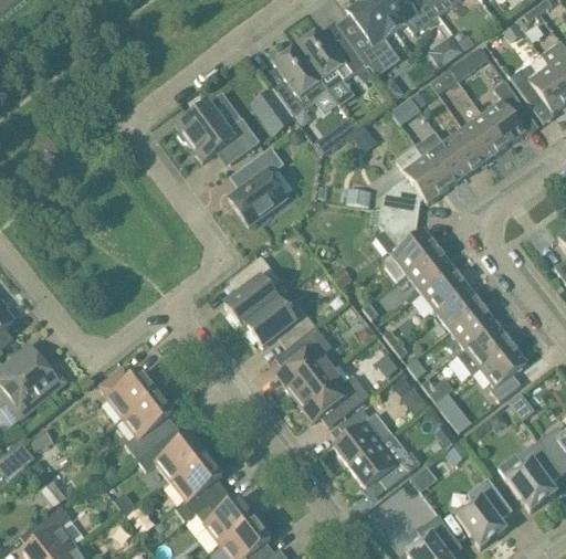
[(385,35),(395,28),(374,0),(358,0),(347,9),(362,29),(347,39),(347,40),(366,64),(391,45),(385,35)]
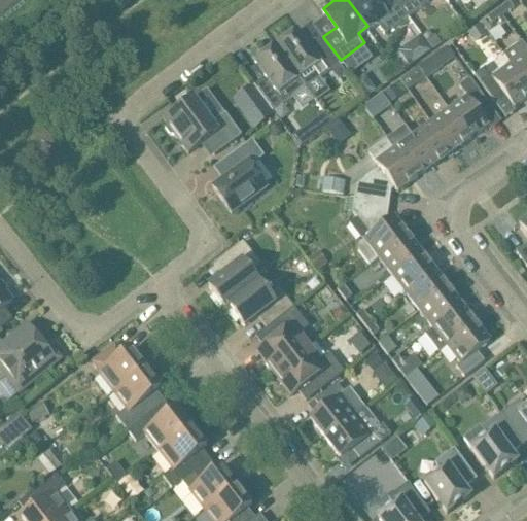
[(385,29),(408,12),(398,0),(348,0),(367,26),(378,19),(385,29)]
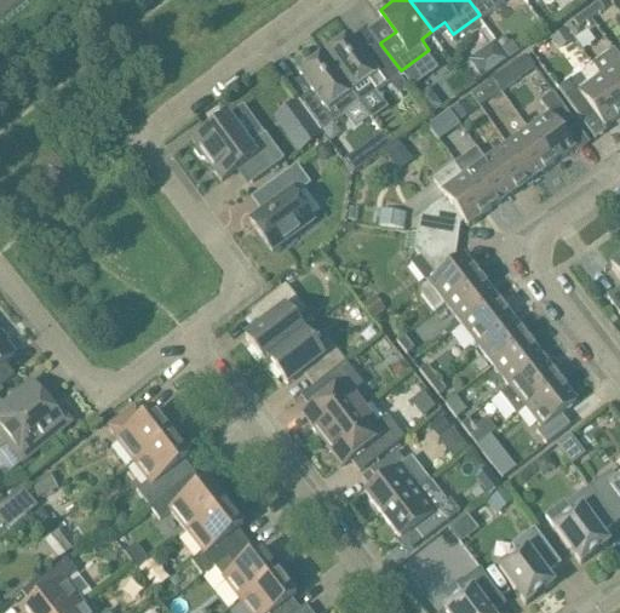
[(469,0),(480,15),(499,0),(469,0)]
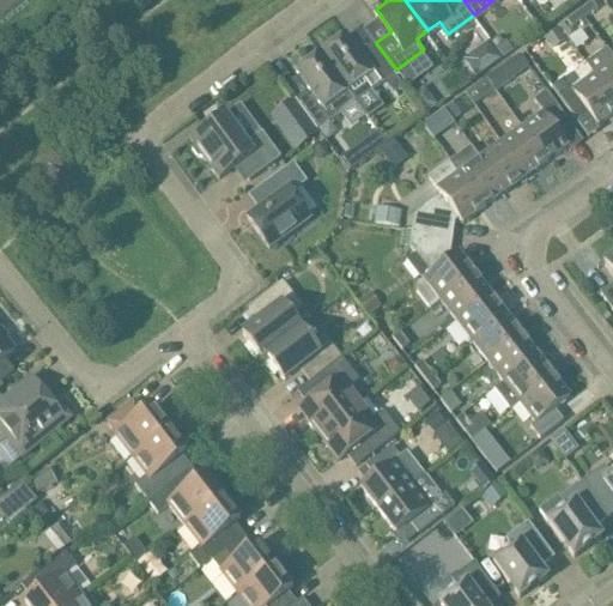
[(580,6),(584,13),(598,4),(594,0),(587,0),(580,6)]
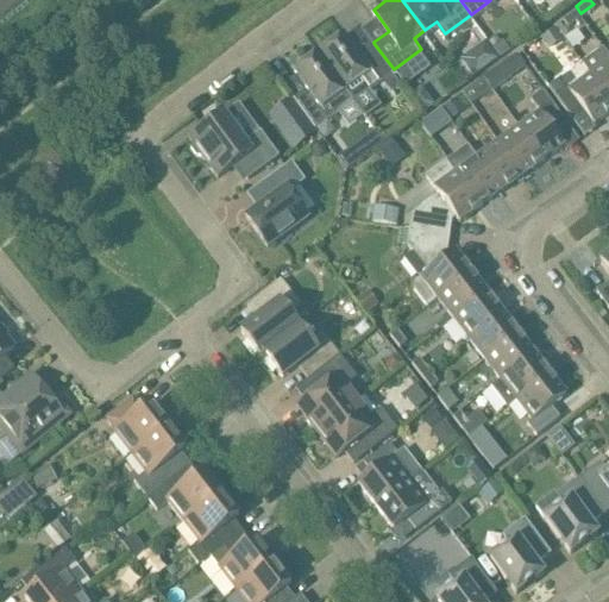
[(581,13),(576,6),(563,14),(569,23),(581,13)]
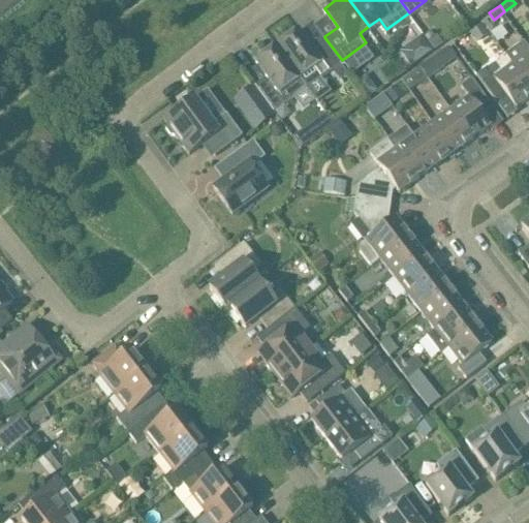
[(300,26),(277,42),(301,73),(314,63),(321,72),(332,64),(340,74),(348,68),(342,60),(324,37),(313,45),(300,26)]
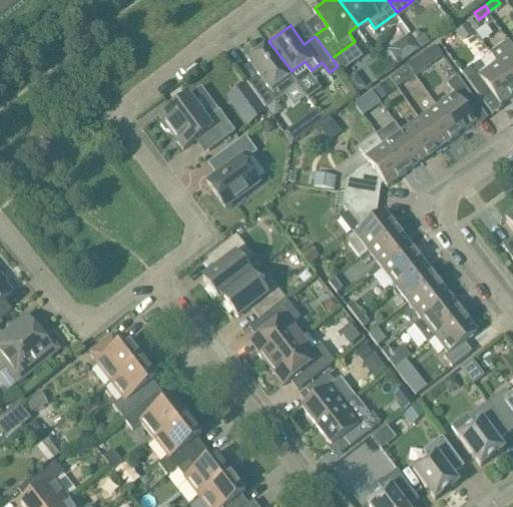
[(420,44),(409,30),(389,46),(399,60),(420,44)]
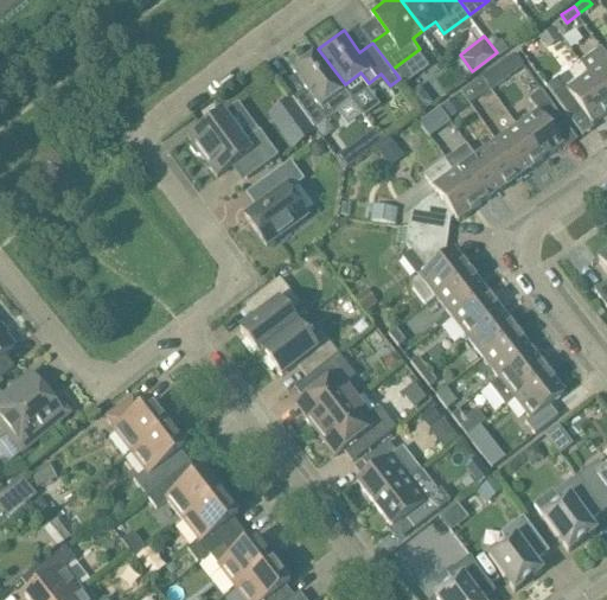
[(606,51),(601,43),(581,57),(589,69),(606,94),(606,51)]
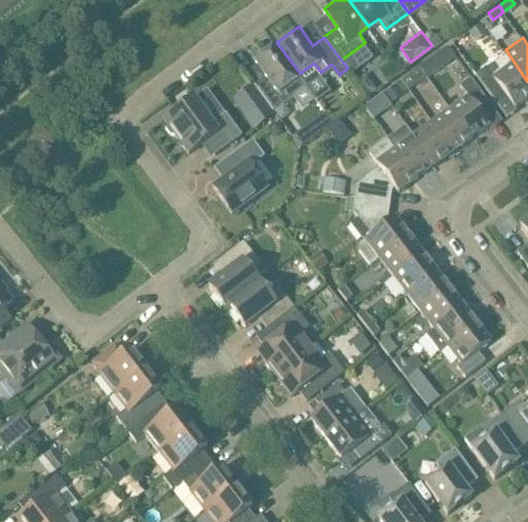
[(276,42),(255,58),(269,76),(258,86),(274,107),(294,92),(306,83),(300,73),(276,42)]
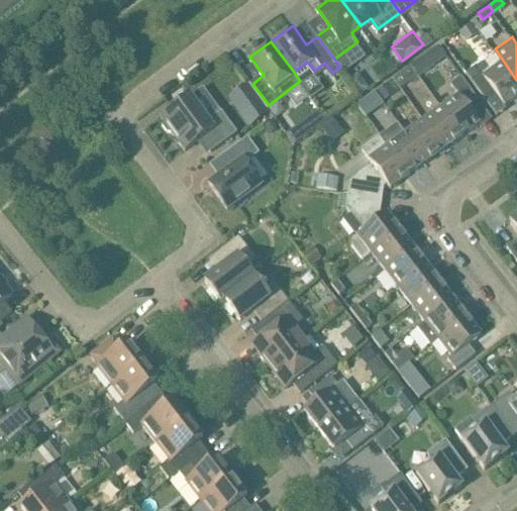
[(445,53),(438,42),(411,62),(418,72),(445,53)]
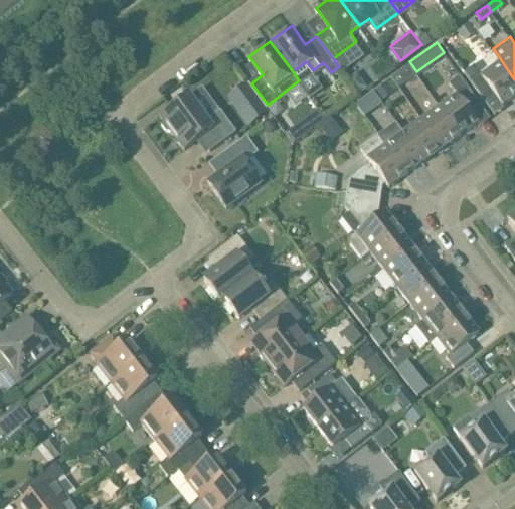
[(502,102),(514,92),(514,79),(500,58),(493,48),(464,68),(483,96),(493,89),(502,102)]
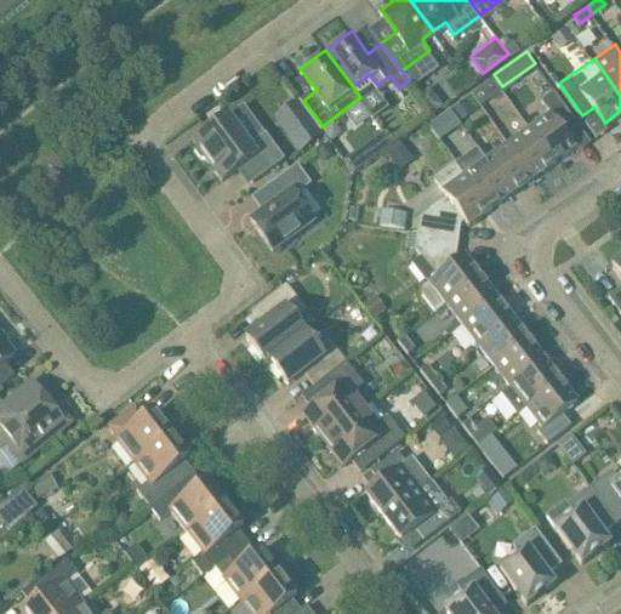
[(502,86),(494,74),(472,90),(480,101),(502,86)]
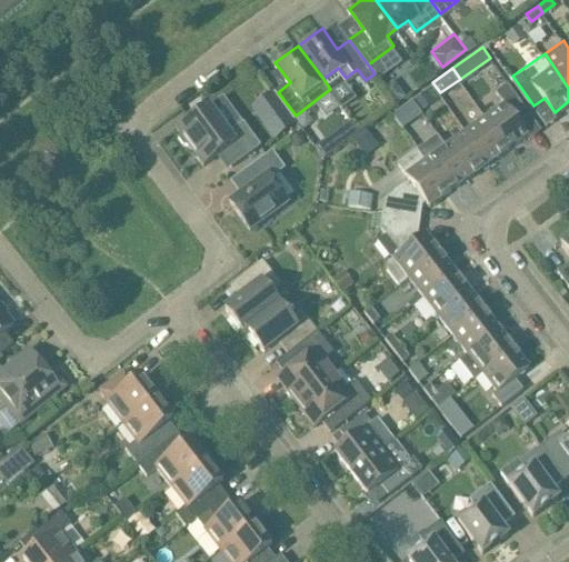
[(407,92),(393,76),(381,84),(395,102),(407,92)]
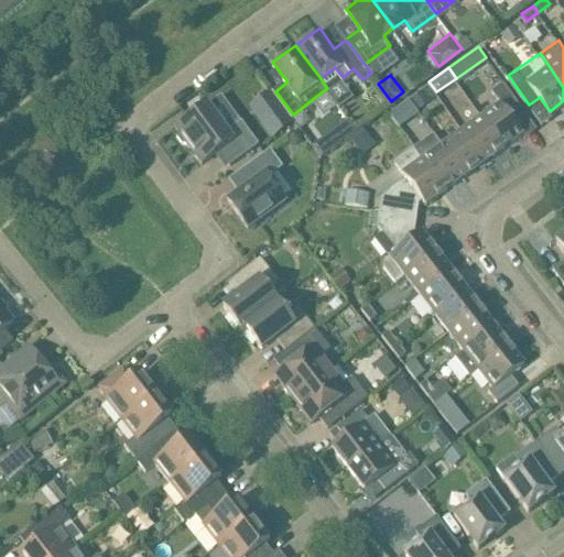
[(500,98),(479,112),(503,144),(523,130),(513,116),(523,108),(502,79),(492,87),(500,98)]
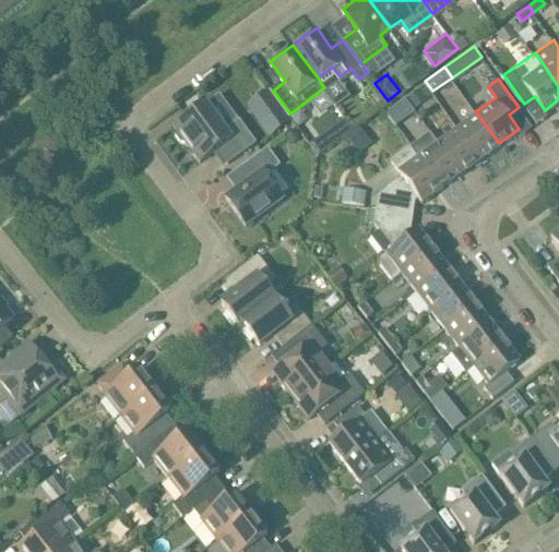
[(430,93),(423,82),(406,93),(414,104),(430,93)]
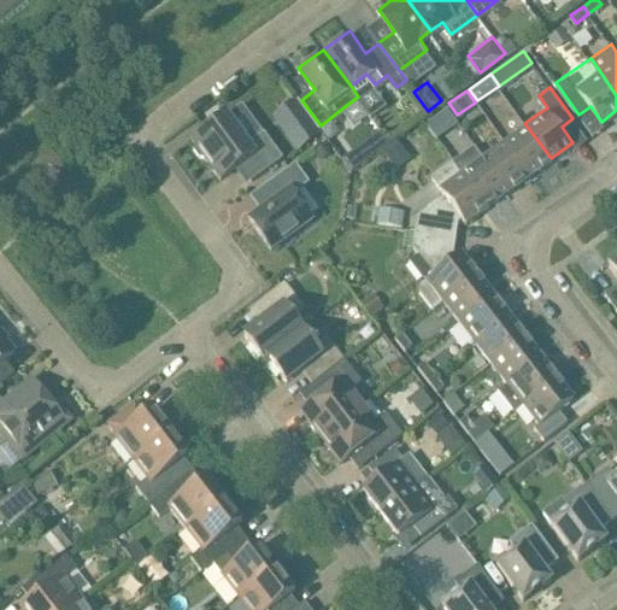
[(457,117),(448,105),(427,119),(435,133),(457,117)]
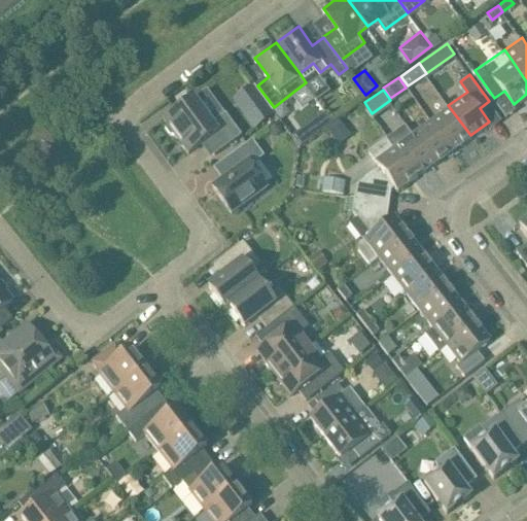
[(212,119),(194,95),(164,116),(166,118),(165,124),(170,131),(175,132),(188,150),(205,138),(214,151),(241,132),(225,109),(212,119)]
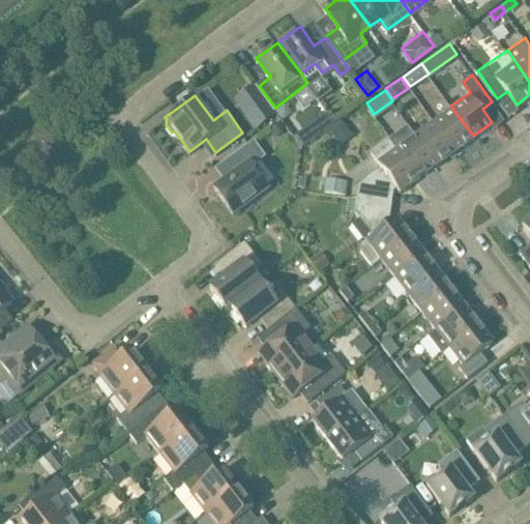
[(433,119),(454,149),(473,136),(450,106),(433,119)]
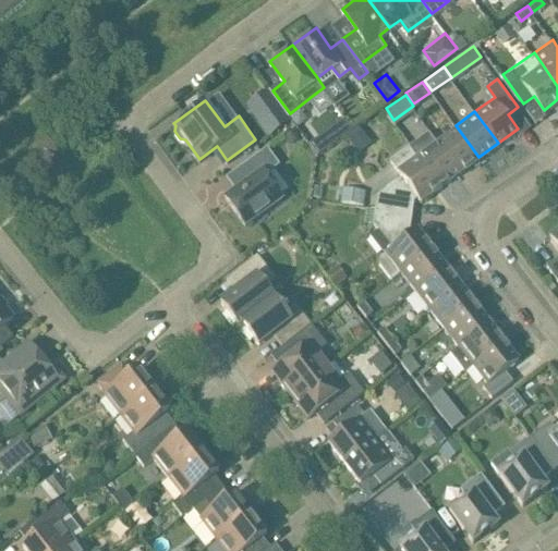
[(460,171),(478,157),(456,125),(437,139),(460,171)]
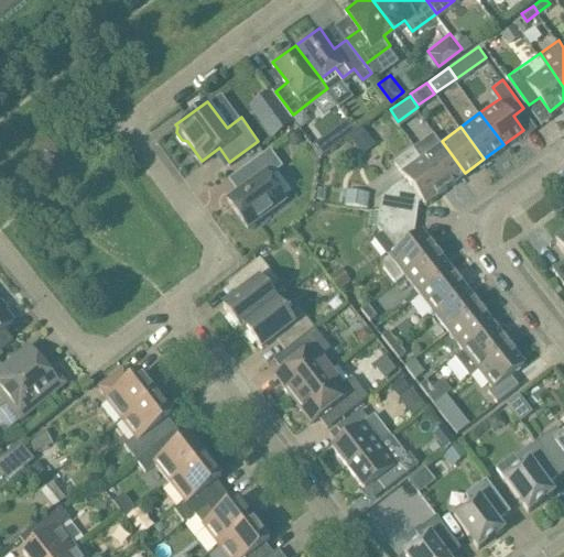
[(434,130),(414,144),(422,155),(422,154),(445,186),(465,173),(442,141),(434,130)]
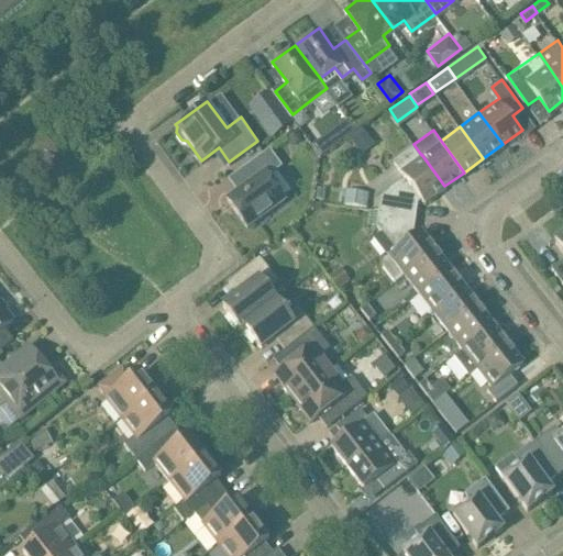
[(444,186),(421,154),(421,155),(414,144),(394,158),(406,176),(381,195),(378,208),(416,213),(418,199),(421,197),(424,201),(444,186)]
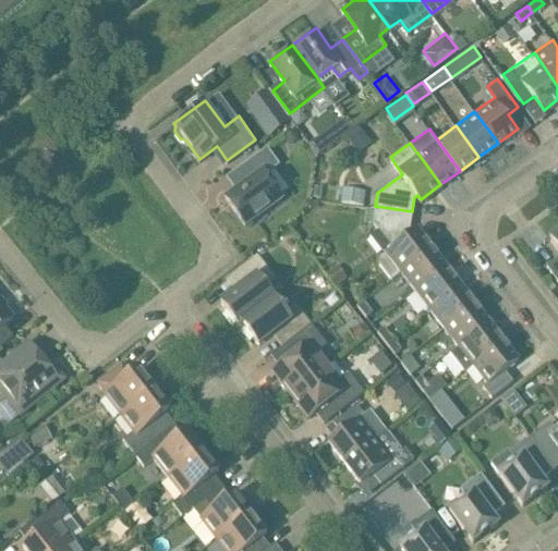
[(280,161),(267,144),(242,161),(252,174),(225,194),(245,221),(282,194),(266,171),(280,161)]
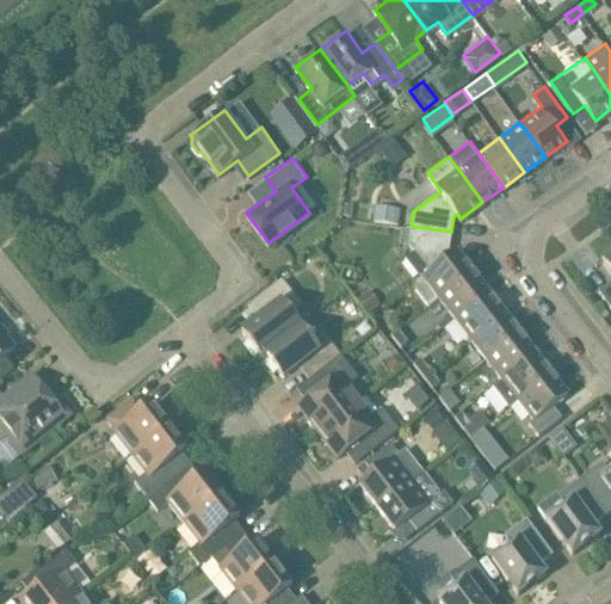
[(401,204),(376,201),(374,216),(399,220),(401,204)]
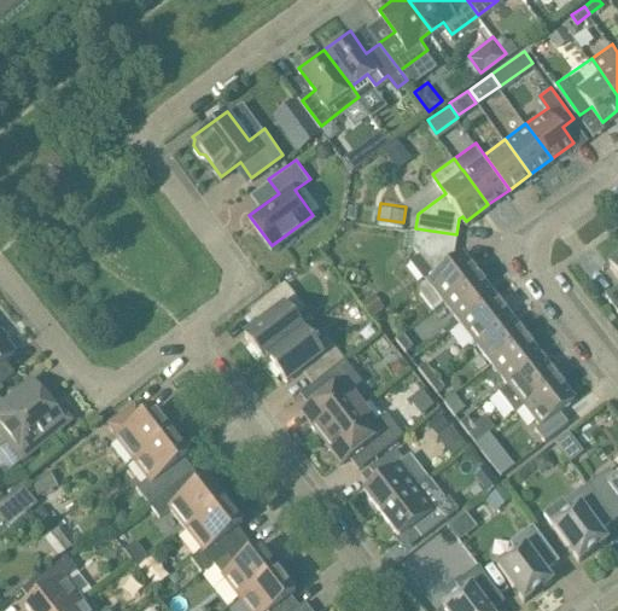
[(415,228),(413,243),(419,251),(435,272),(427,277),(420,281),(420,289),(433,306),(433,307),(444,298),(478,272),(462,250),(458,254),(454,249),(456,234),(415,228)]
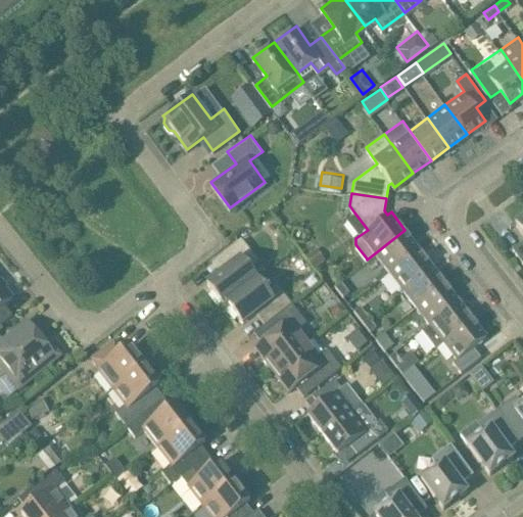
[(522,214),(515,221),(522,231),(522,239),(513,247),(522,261),(522,214)]
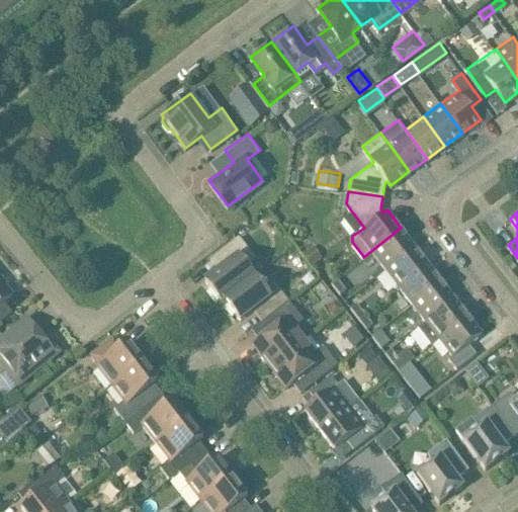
[(385,267),(415,245),(401,228),(372,250),(385,267)]
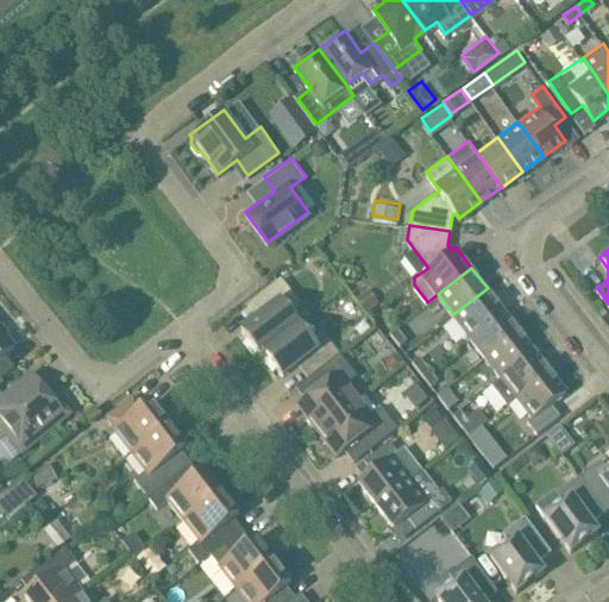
[(261,352),(264,350),(299,323),(288,308),(300,300),(281,275),(253,296),(264,309),(240,327),(261,352)]
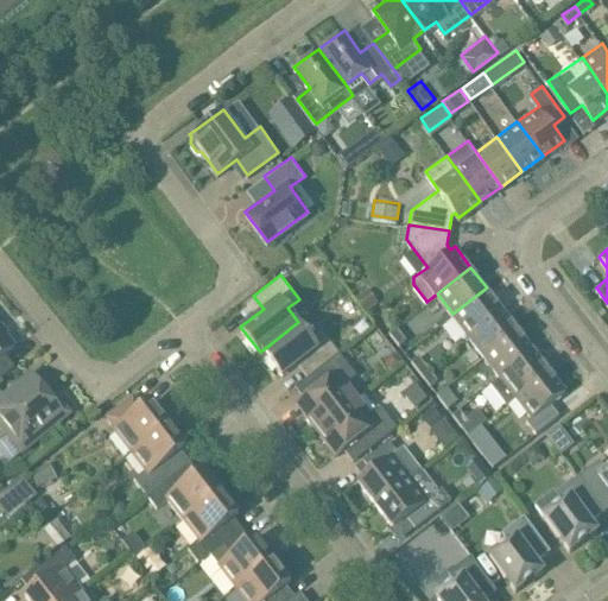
[(468,334),(502,308),(487,288),(453,314),(468,334)]
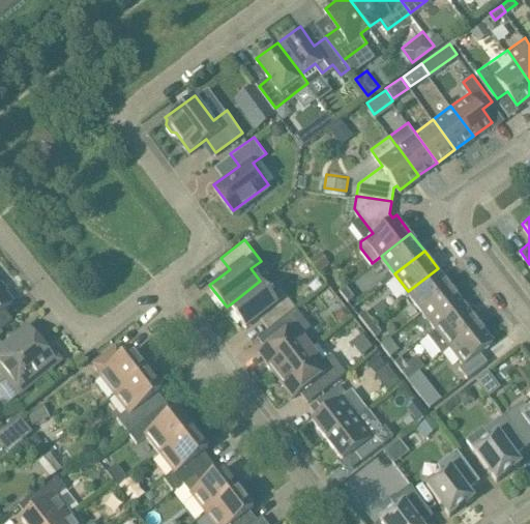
[(422,309),(451,286),(438,268),(408,291),(422,309)]
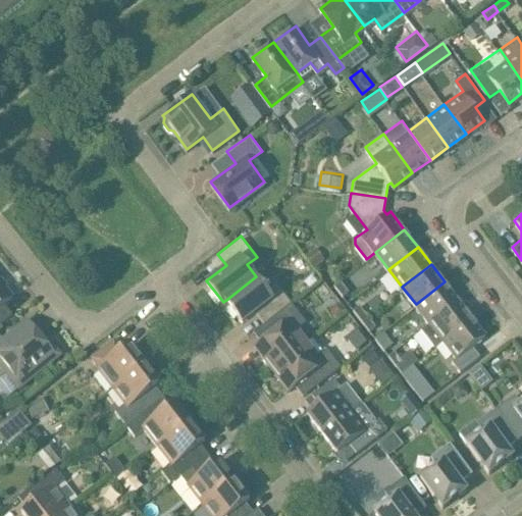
[(261,305),(269,316),(291,300),(276,281),(266,289),(256,276),(226,300),(242,320),(261,305)]
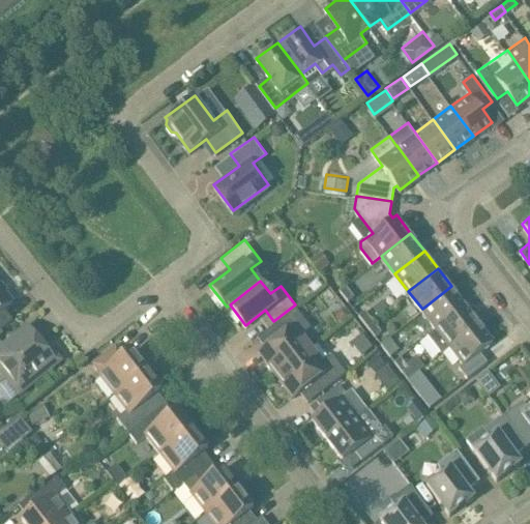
[(13,299),(0,282),(0,326),(12,317),(4,307),(13,299)]
